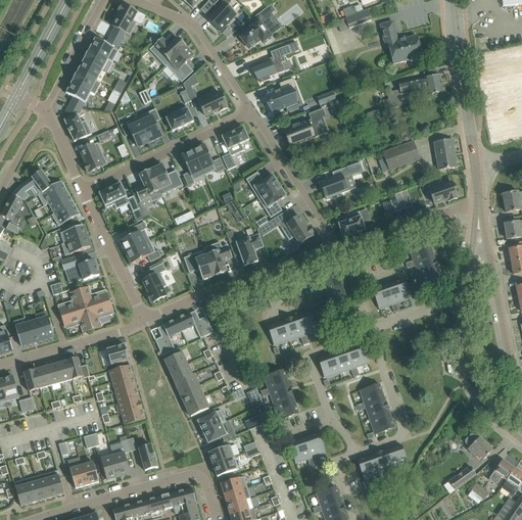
[(212,3),(209,0),(205,0),(199,7),(204,12),(212,3)]
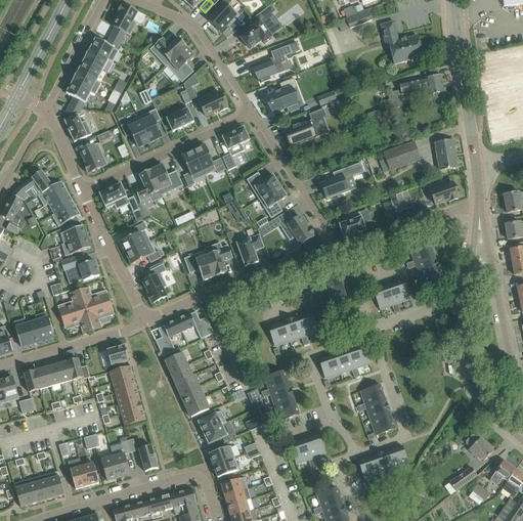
[(217,7),(208,18),(219,30),(235,12),(226,3),(229,0),(215,0),(213,3),(217,7)]
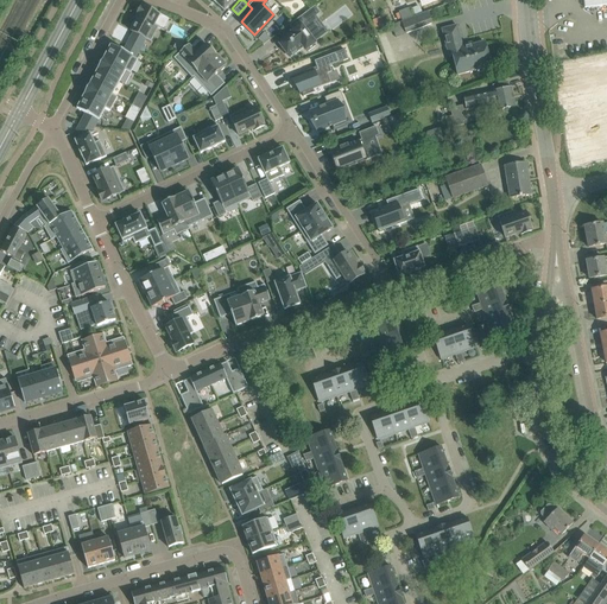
[(409,0),(415,12),(427,8),(437,4),(436,0),(409,0)]
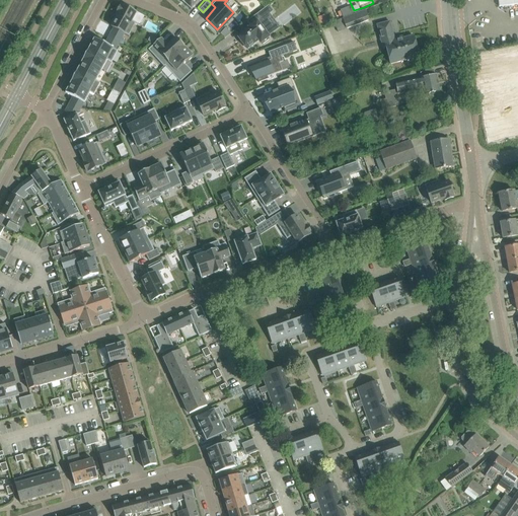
[(117,12),(111,23),(128,32),(135,20),(130,17),(134,10),(122,3),(120,2),(116,11),(117,12)]
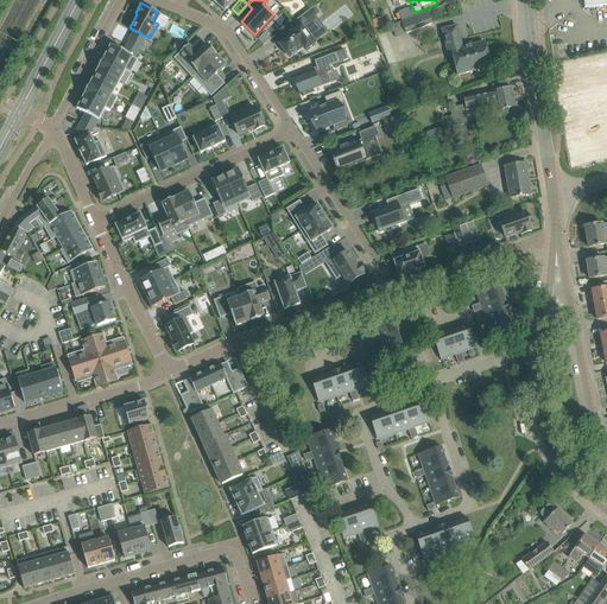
[(288,31),(288,32),(289,33),(278,40),(288,53),(301,43),(304,46),(305,46),(307,49),(314,43),(313,40),(314,39),(309,33),(316,29),(308,18),(317,10),(313,4),(298,14),(303,19),(292,27),(288,31)]
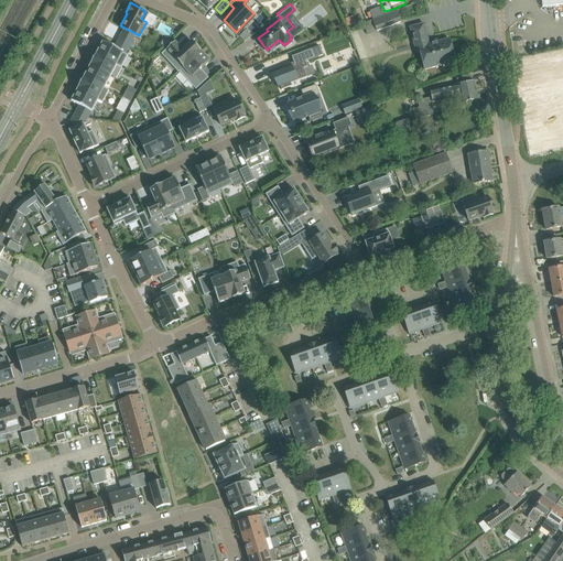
[(371,17),(381,12),(379,4),(368,9),(371,17)]
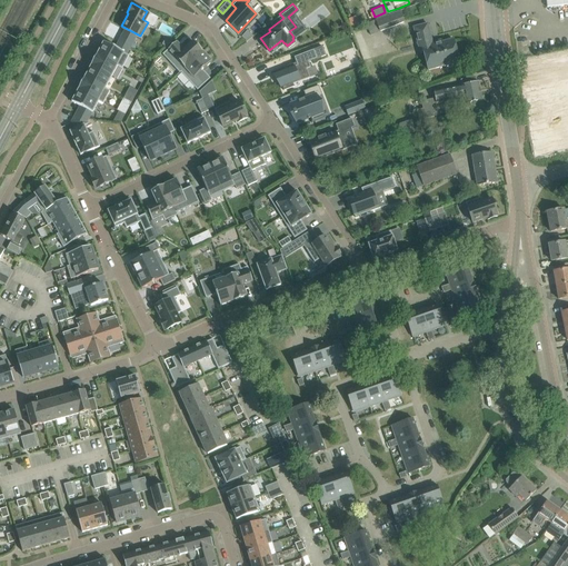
[(385,12),(375,17),(374,17),(378,27),(402,17),(399,8),(388,11),(385,12)]
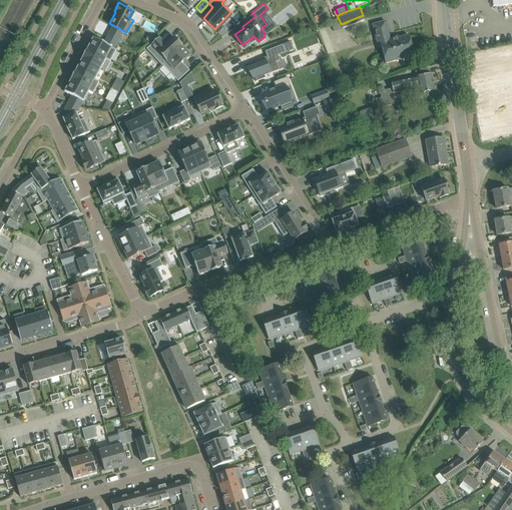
[(389,37),(384,18),(372,22),(377,42),(380,41),(385,61),(413,53),(408,33),(389,37)]
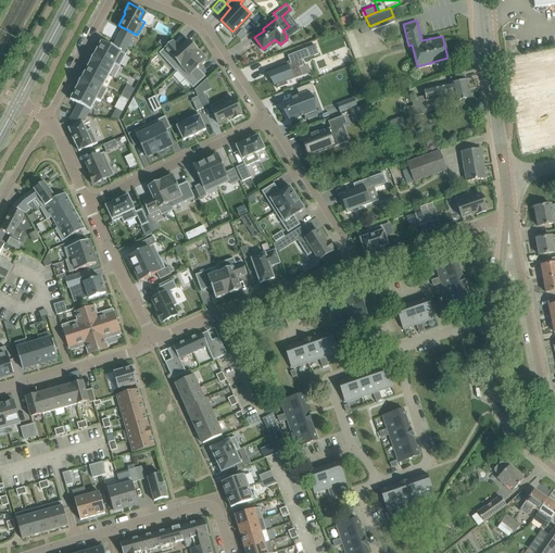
[(175,67),(197,48),(187,37),(178,46),(172,38),(158,50),(175,68),(175,67)]
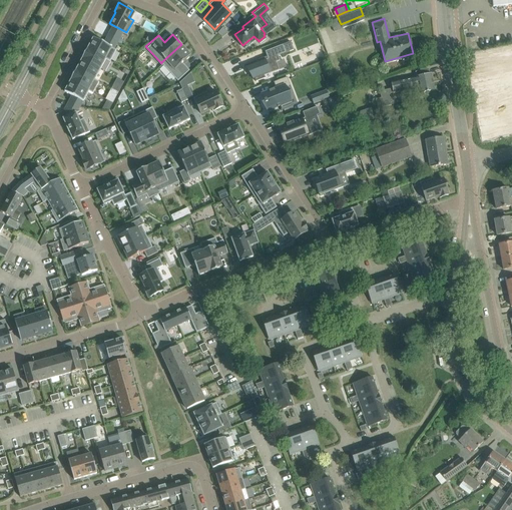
[(105,56),(104,56),(108,59),(115,47),(113,46),(116,41),(111,39),(109,44),(92,35),(86,46),(105,56)]
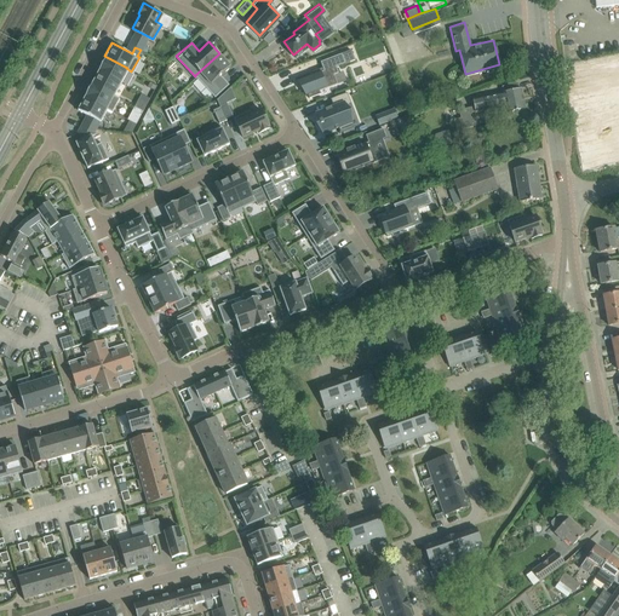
[(302,76),(294,79),(299,85),(304,93),(307,92),(308,96),(320,91),(319,88),(319,87),(336,80),(333,73),(338,70),(337,70),(336,64),(354,57),(350,47),(319,58),(321,65),(322,68),(302,76)]
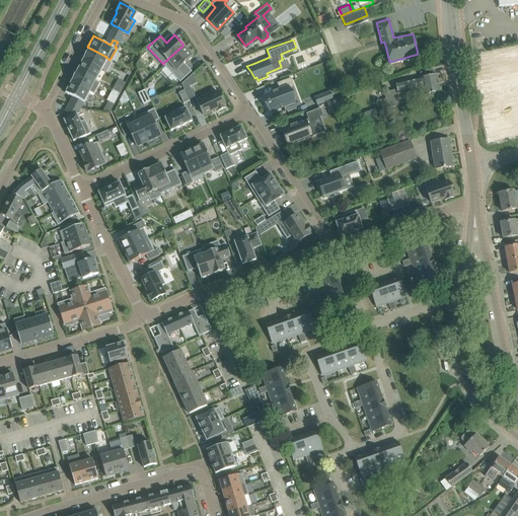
[(192,54),(183,45),(163,63),(178,79),(191,69),(183,61),(192,54)]
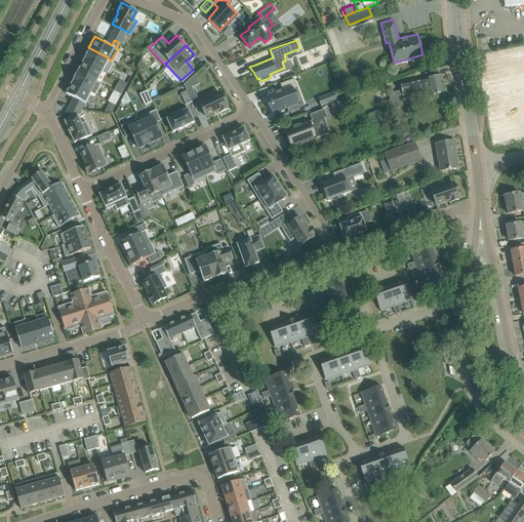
[(108,57),(88,47),(82,57),(83,57),(82,58),(102,68),(107,57),(108,57)]
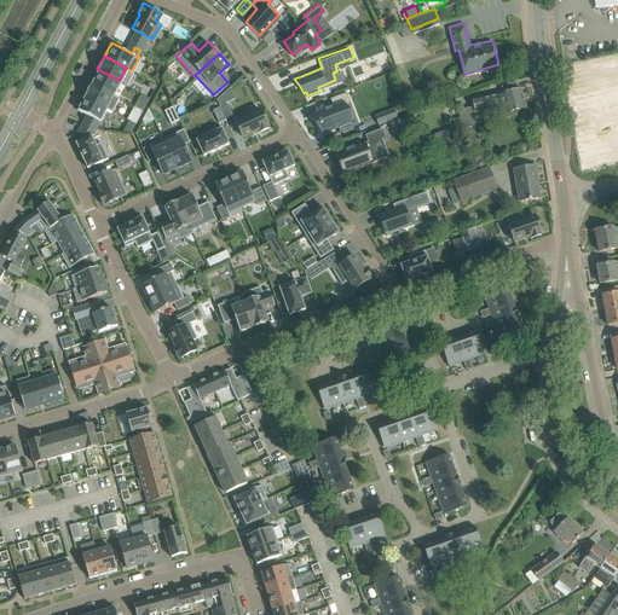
[(120,80),(97,69),(91,81),(113,93),(120,80)]
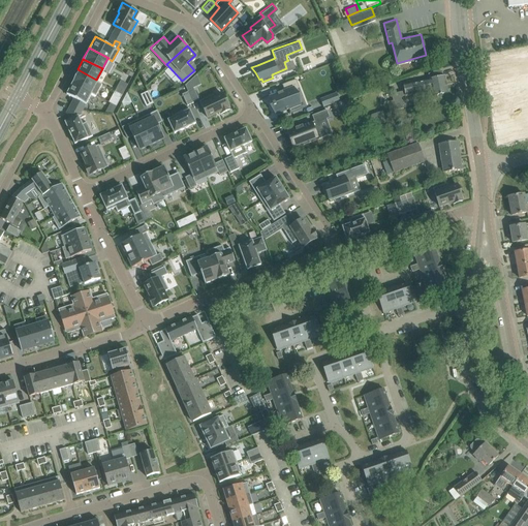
[(527,71),(526,62),(515,64),(517,74),(519,85),(519,86),(527,84),(527,71)]
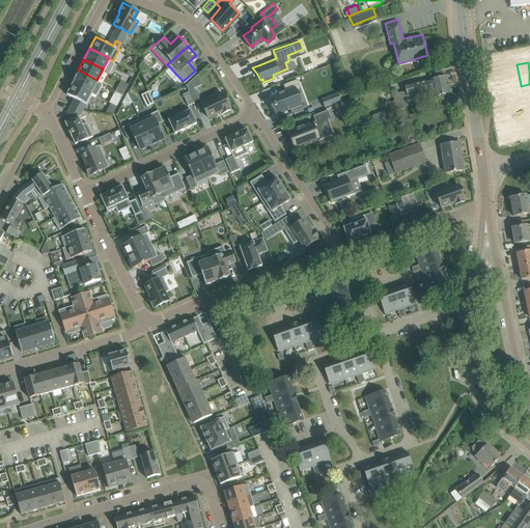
[(517,64),(498,67),(500,78),(519,75),(517,64)]
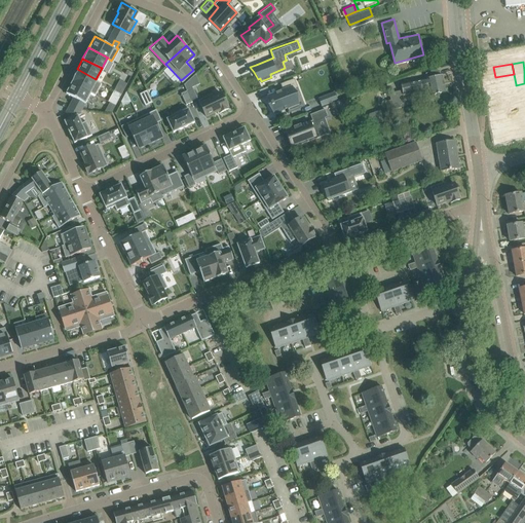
[(443,80),(441,73),(440,73),(439,69),(437,67),(424,71),(425,76),(409,79),(411,90),(414,90),(418,89),(418,88),(428,86),(427,83),(443,80)]
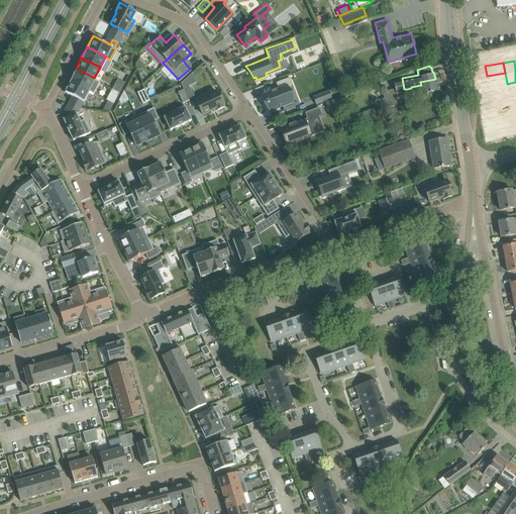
[(94,78),(76,68),(76,69),(75,68),(70,78),(70,79),(89,89),(88,89),(93,91),(99,80),(94,78)]
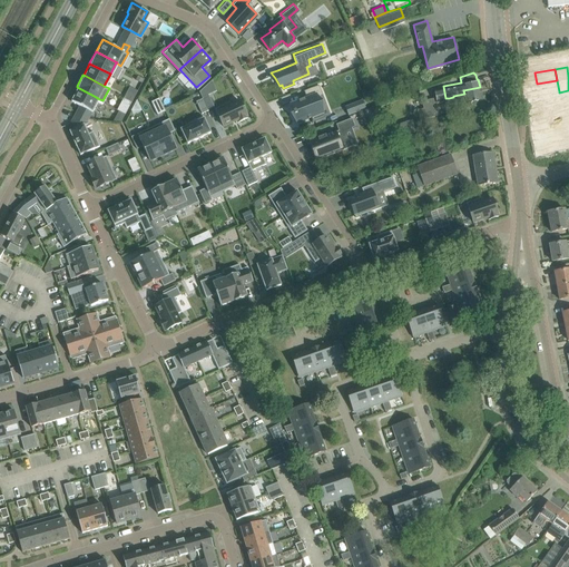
[(557,80),(537,84),(539,96),(559,91),(557,80)]
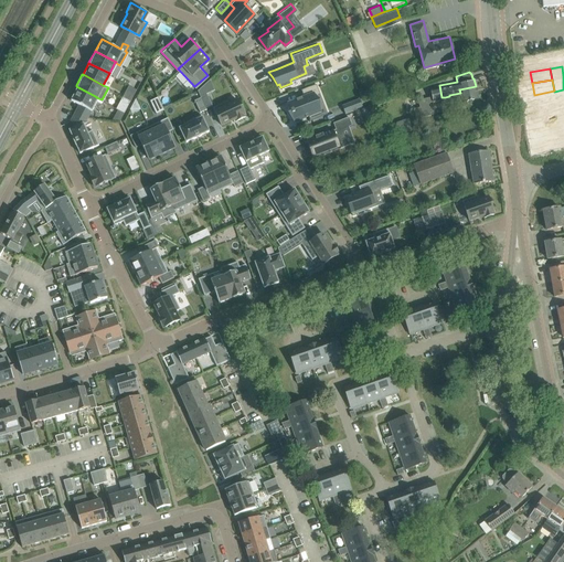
[(302,95),(287,101),(294,119),(307,114),(309,118),(308,118),(308,119),(321,114),(321,113),(320,114),(315,99),(319,98),(317,93),(319,92),(315,82),(300,87),(302,95)]
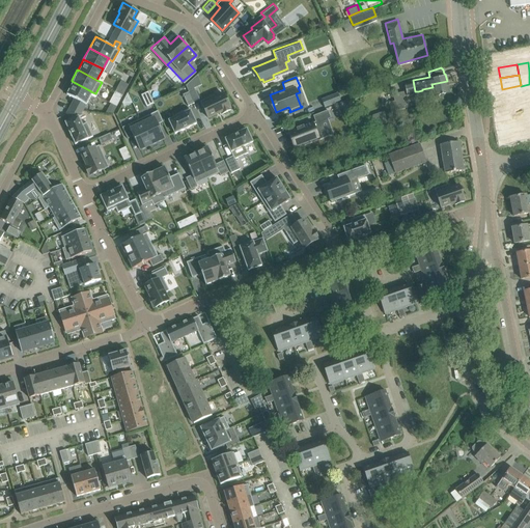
[(415,91),(413,80),(403,82),(406,93),(415,91)]
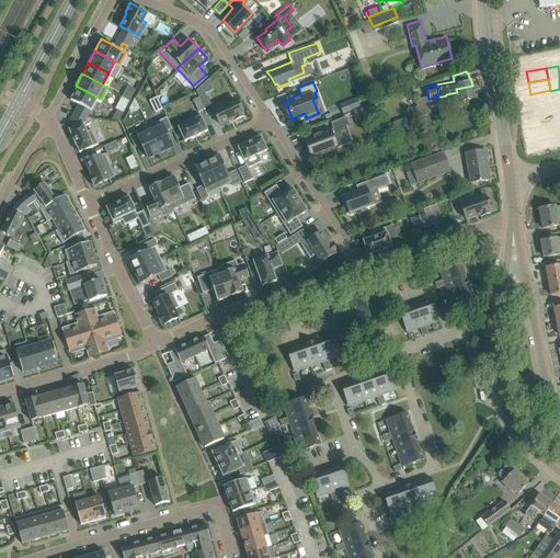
[(76,86),(69,98),(80,103),(77,109),(87,114),(95,97),(96,97),(76,86)]
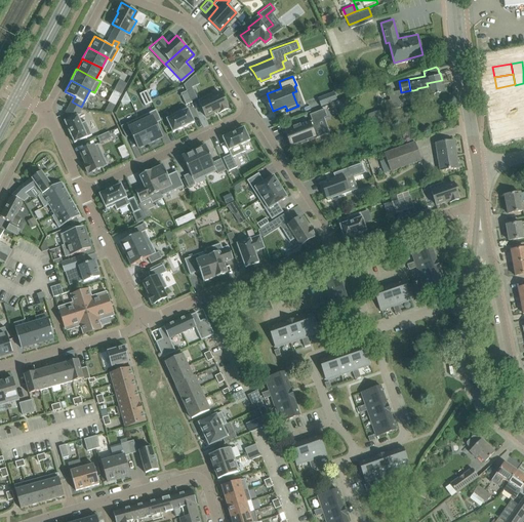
[(444,90),(442,80),(427,83),(428,86),(417,88),(417,89),(413,90),(415,96),(444,90)]
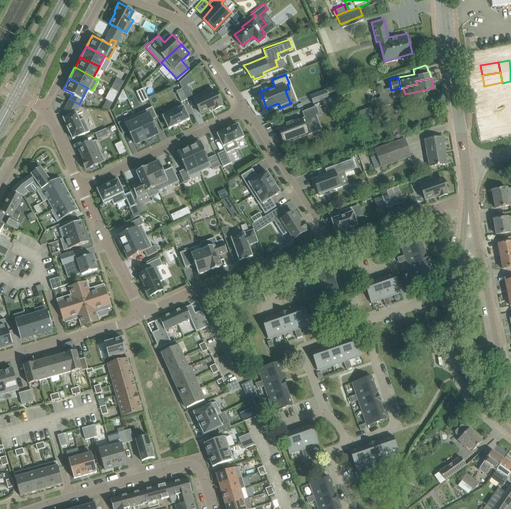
[(117,90),(120,85),(113,81),(110,86),(111,87),(117,90)]
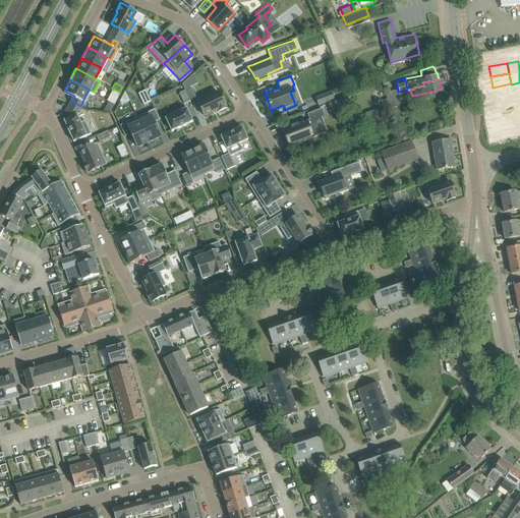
[(519,82),(511,84),(513,94),(515,105),(519,103),(519,82)]
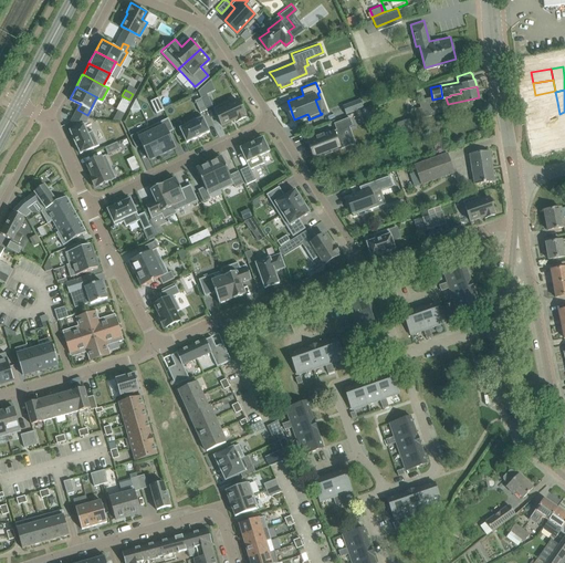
[(555,91),(535,95),(537,106),(557,102),(555,92),(555,91)]
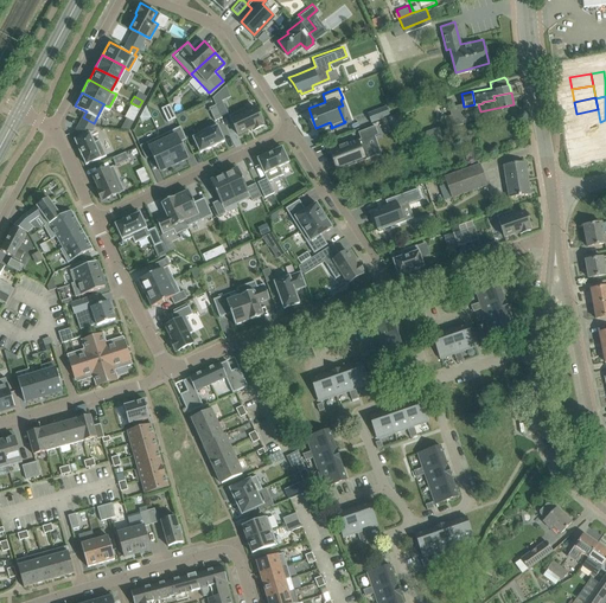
[(222,98),(215,102),(221,115),(228,111),(222,98)]
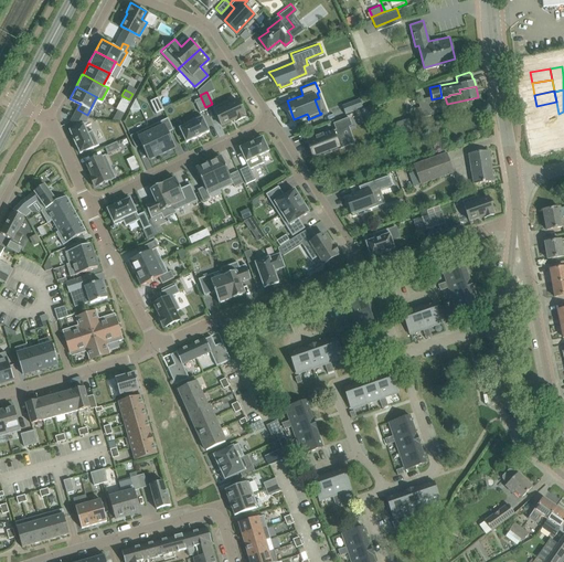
[(205,107),(200,95),(193,98),(199,110),(205,107)]
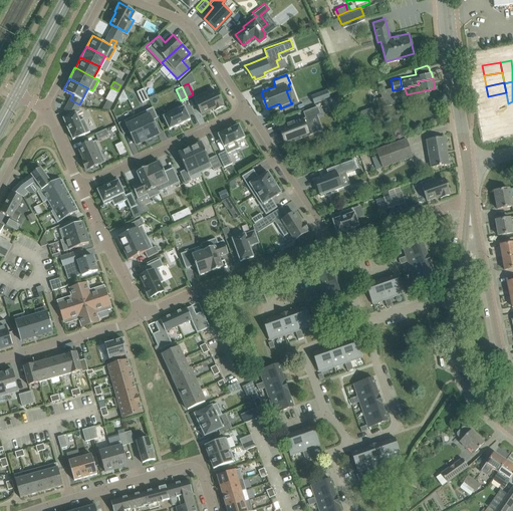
[(111,100),(117,90),(111,87),(106,97),(111,100)]
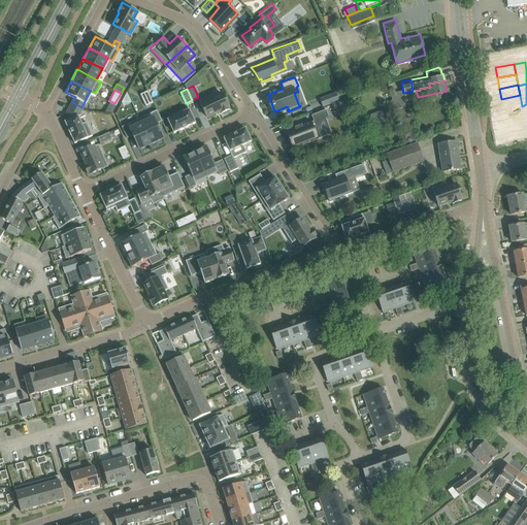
[(391,98),(386,99),(389,108),(401,106),(398,90),(390,92),(391,98)]
